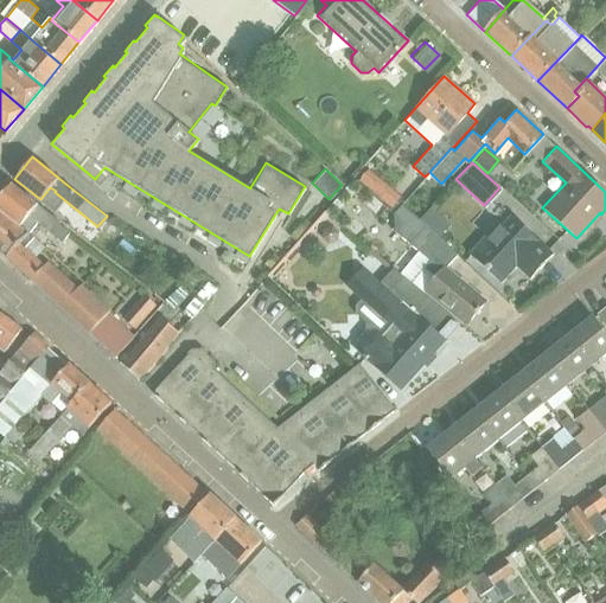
[(0,210),(27,231),(37,220),(61,239),(68,231),(57,223),(58,220),(11,184),(0,196),(0,210)]
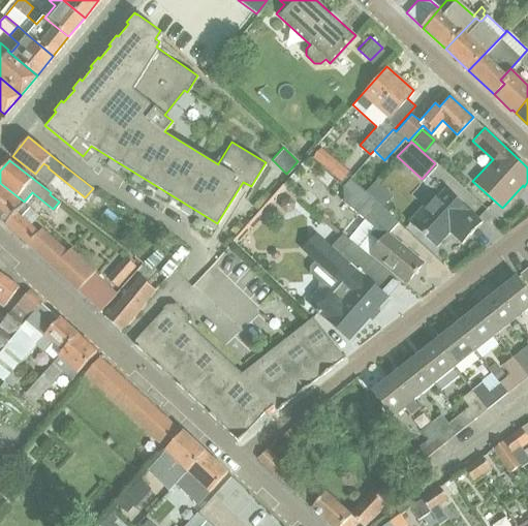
[(339,163),(331,173),(339,180),(347,169),(339,163)]
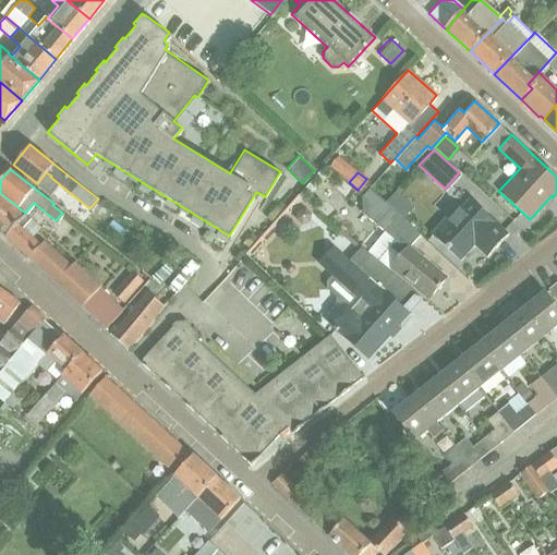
[(365,188),(359,195),(360,212),(375,224),(384,230),(367,251),(378,260),(389,268),(391,267),(427,297),(445,276),(407,244),(416,232),(365,188)]
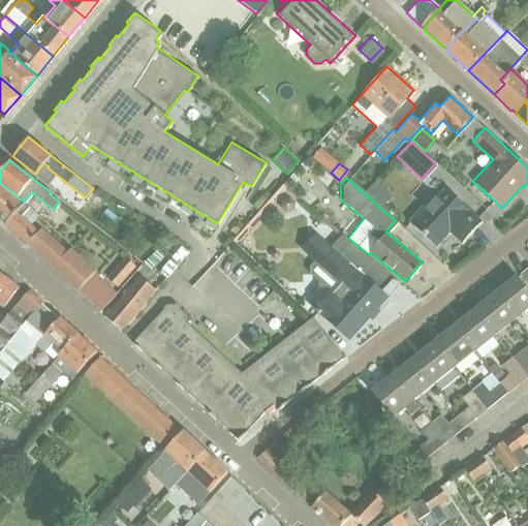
[(24,202),(0,183),(0,217),(26,242),(37,230),(20,216),(29,206),(24,202)]
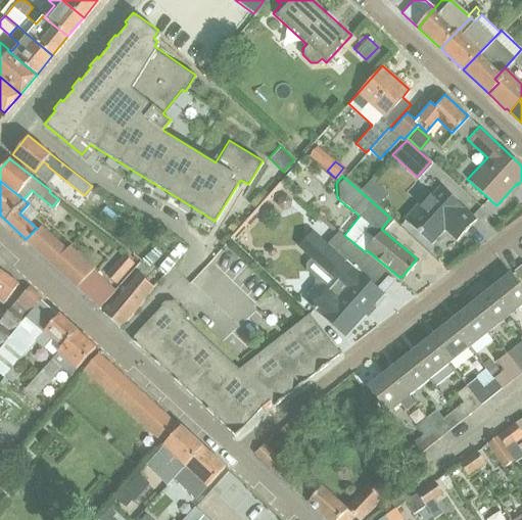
[(456,239),(475,218),(439,184),(421,204),(418,201),(402,218),(430,242),(443,228),(456,239)]
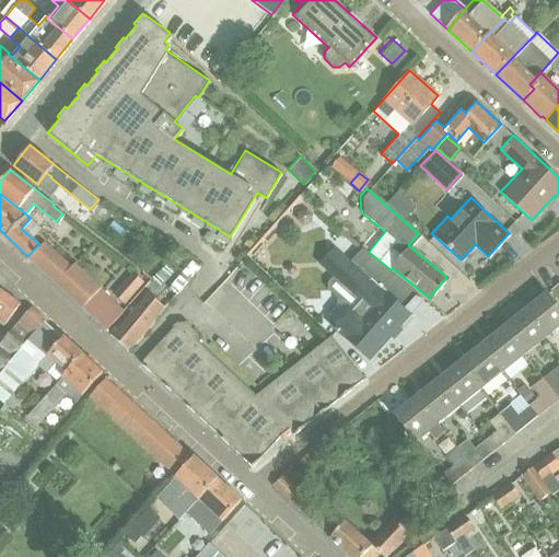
[(297,211),(295,220),(302,224),(310,221),(311,213),(304,208),(297,211)]
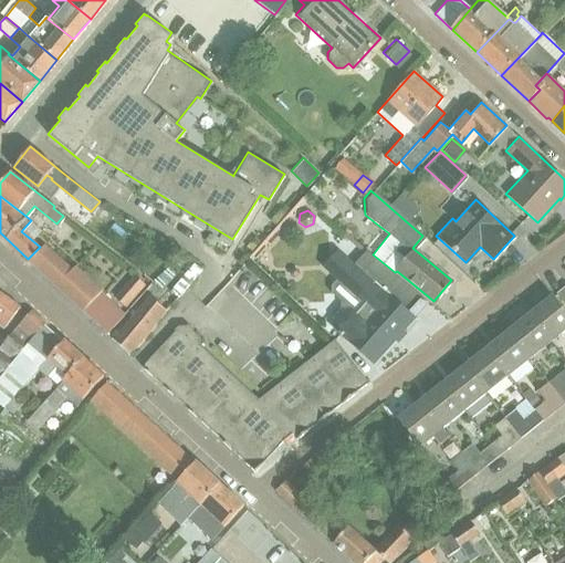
[(42,243),(40,247),(28,259),(35,267),(51,250),(42,243)]
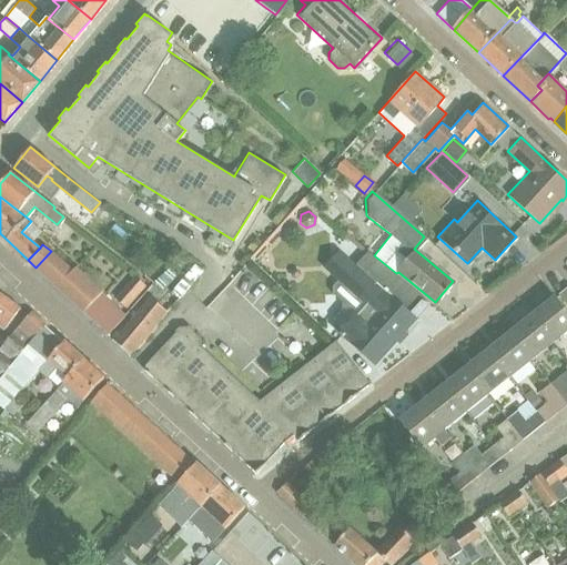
[(396,273),(385,264),(366,250),(354,263),(337,249),(323,265),(363,302),(355,311),(352,308),(341,308),(333,316),(333,329),(373,364),(415,316),(428,301),(396,274),(396,273)]
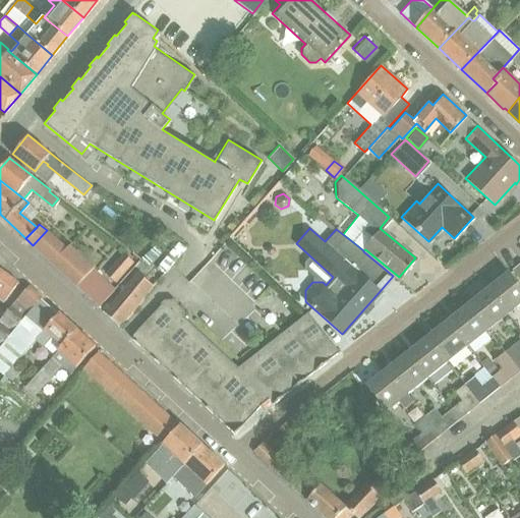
[(54,236),(47,230),(33,245),(40,251),(54,236)]
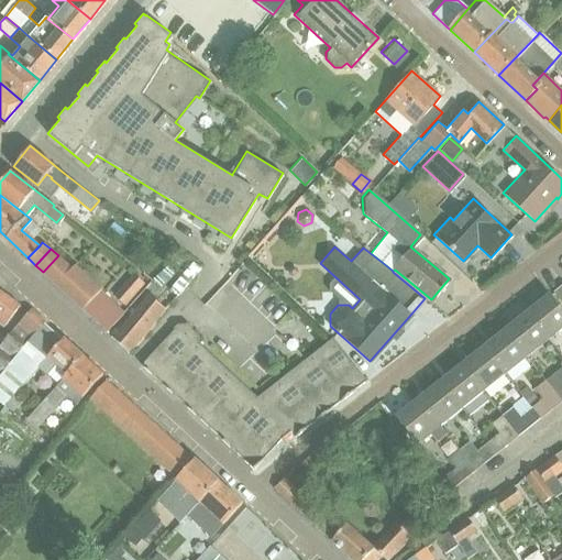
[(70,265),(58,255),(43,272),(56,284),(74,263),(73,263),(70,265)]
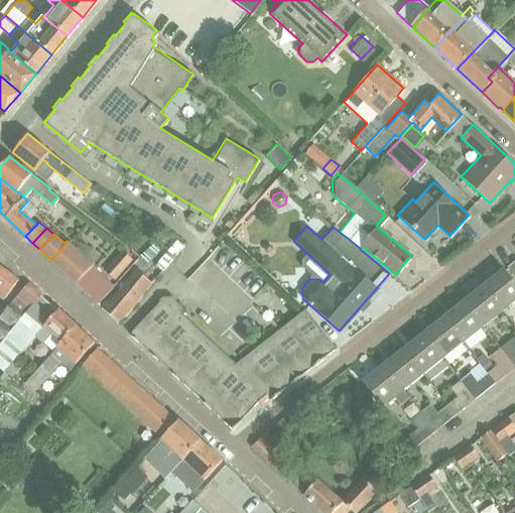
[(68,241),(51,260),(62,270),(79,252),(68,241)]
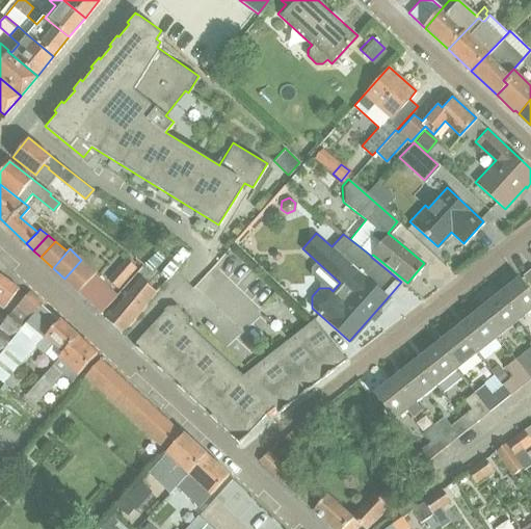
[(125,255),(106,275),(117,285),(135,265),(125,255)]
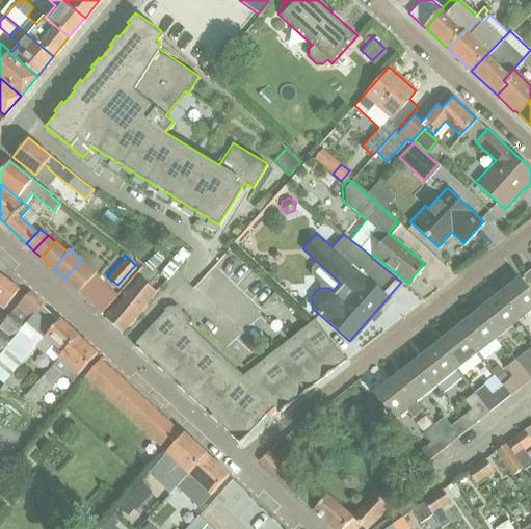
[(81,260),(64,279),(77,290),(94,271),(81,260)]
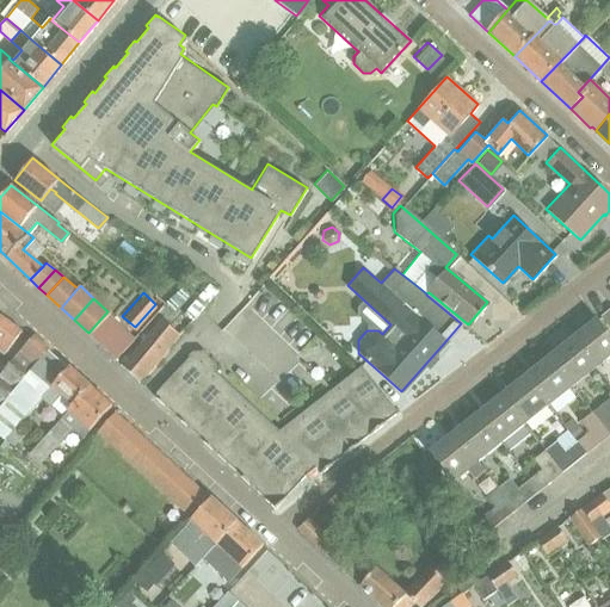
[(108,311),(88,333),(102,346),(121,324),(108,313),(109,311),(108,311)]
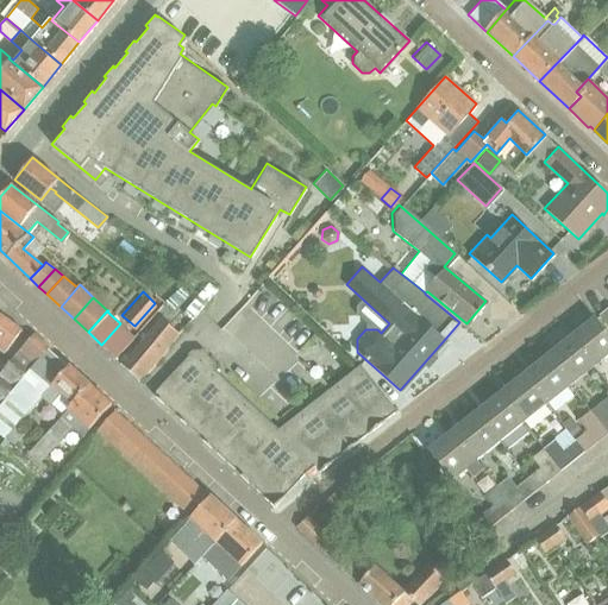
[(0,348),(2,351),(20,328),(0,313),(0,348)]
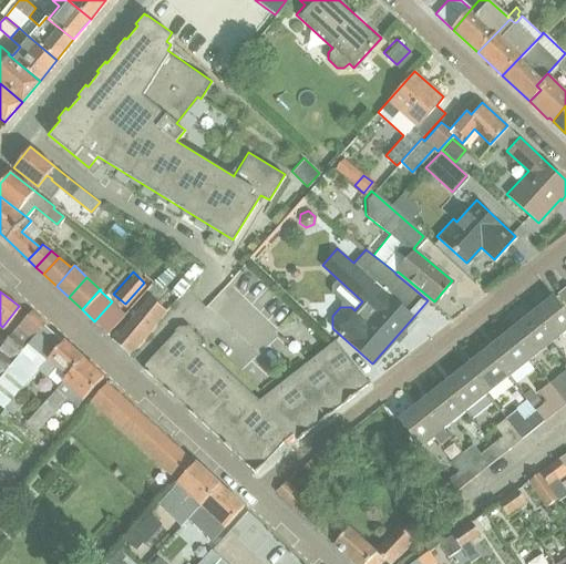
[(129,354),(166,308),(148,294),(112,338),(129,354)]
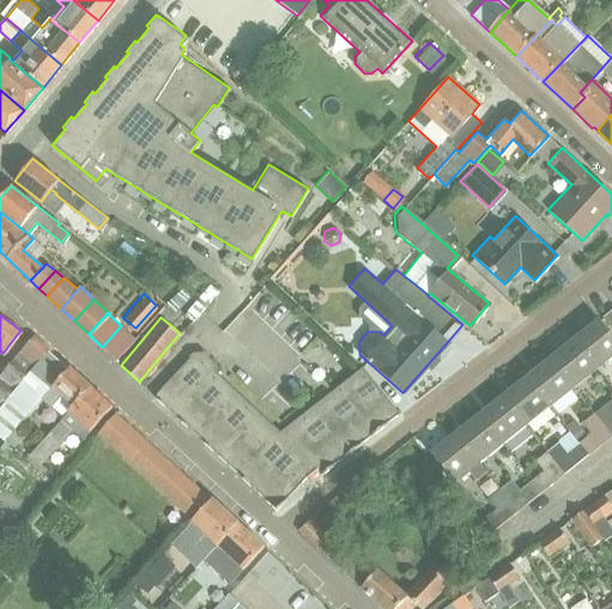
[(611,336),(598,318),(573,338),(595,366),(605,378),(611,372),(611,336)]
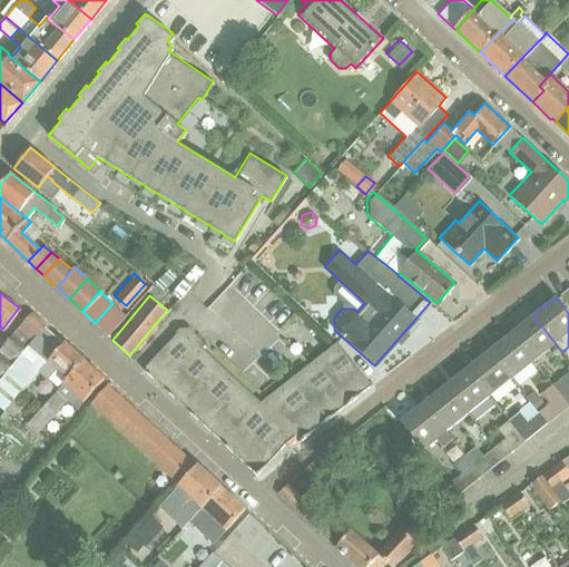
[(125,314),(113,303),(95,323),(107,335),(125,314)]
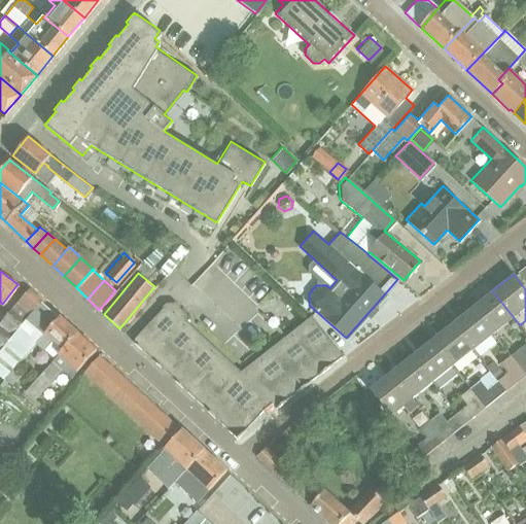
[(0,351),(25,319),(26,318),(42,300),(29,287),(12,306),(0,321),(0,351)]
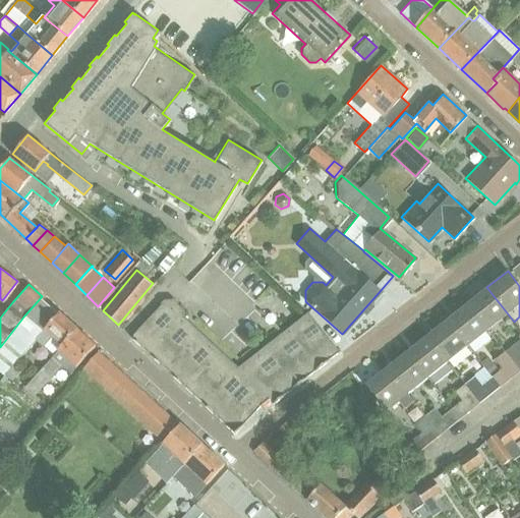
[(506,311),(486,287),(466,303),(486,328),(506,311)]
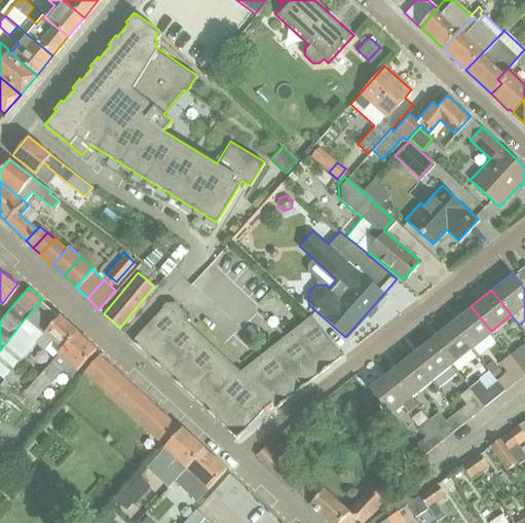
[(0,350),(0,371),(5,375),(13,366),(13,365),(35,342),(58,316),(41,301),(26,318),(25,319),(0,350)]
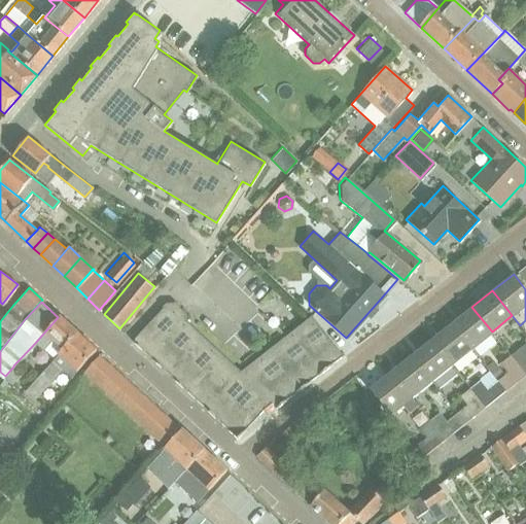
[(131,340),(237,438),(263,409),(267,414),(343,355),(313,317),(310,315),(240,371),(185,319),(184,312),(177,305),(164,306),(131,340)]
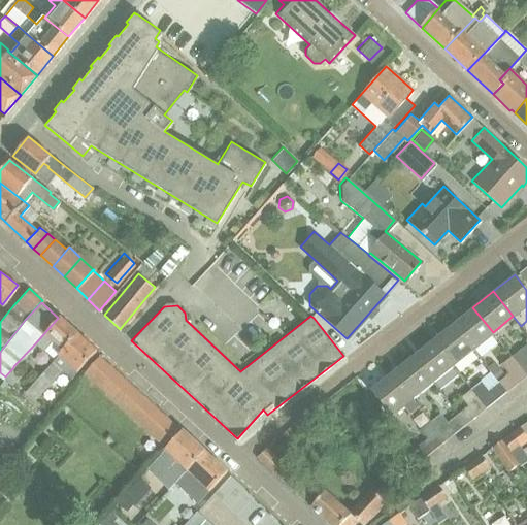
[(493,332),(472,307),(453,323),(472,349),(493,332)]
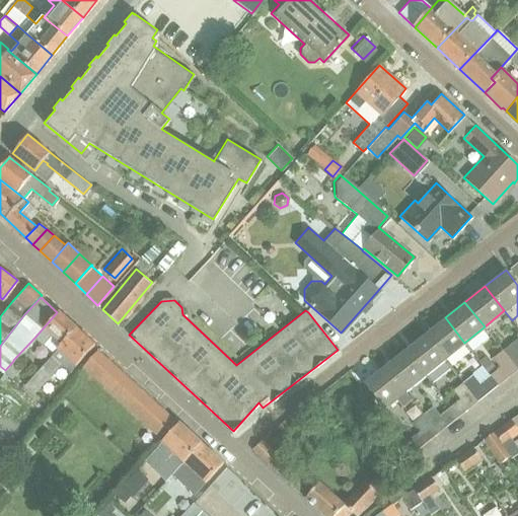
[(57,312),(34,338),(42,345),(51,335),(61,344),(76,327),(59,311),(57,312)]
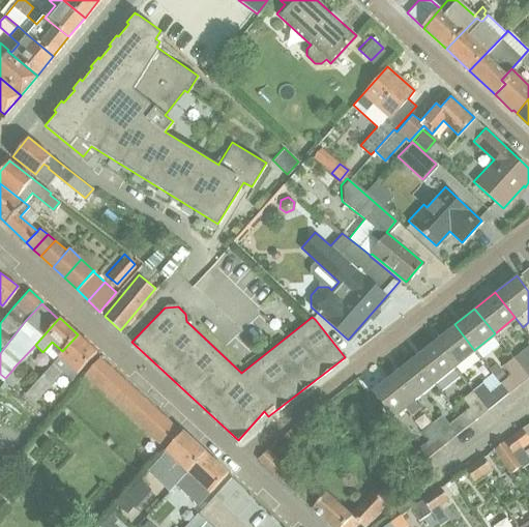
[(454,324),(434,342),(453,367),(474,350),(454,324)]
